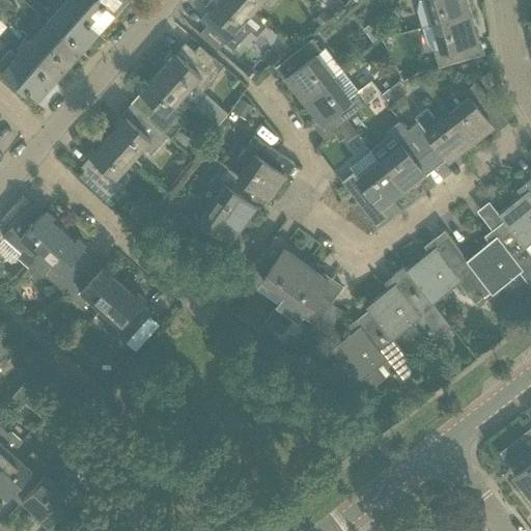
[(8,0),(0,0),(0,9),(4,14),(12,3),(8,0)]
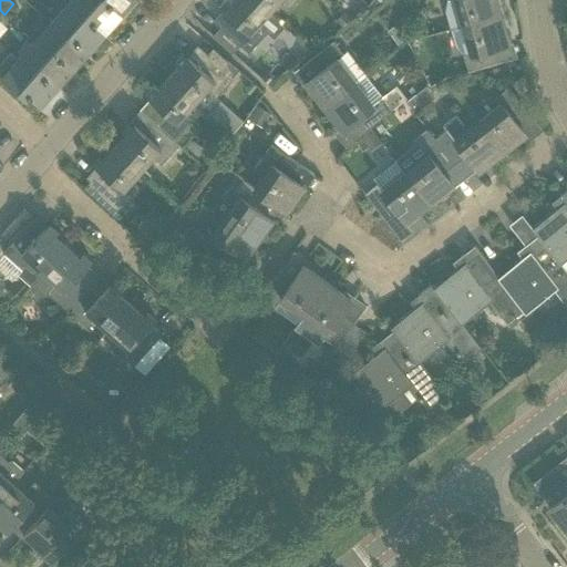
[(71,0),(66,6),(82,19),(86,13),(105,30),(121,12),(107,0),(71,0)]
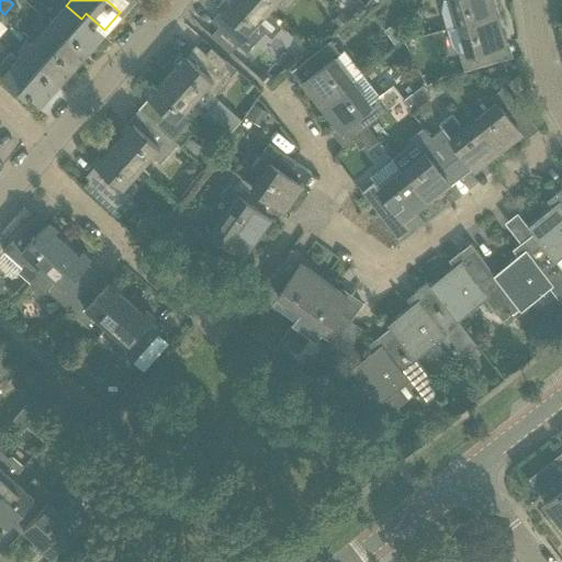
[(107,0),(120,12),(131,0),(107,0)]
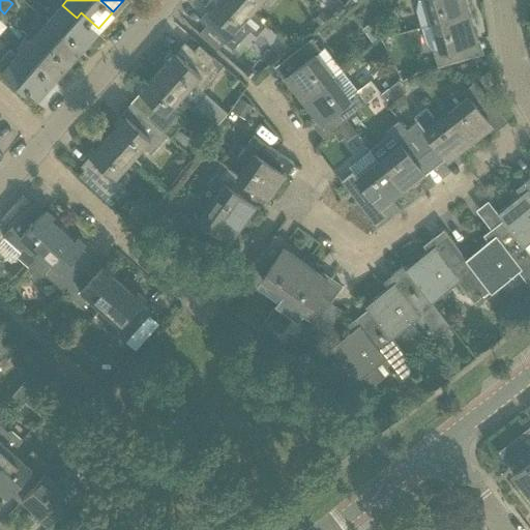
[(211,13),(203,23),(206,26),(199,33),(214,48),(222,39),(233,50),(249,30),(241,23),(251,12),(235,0),(216,0),(215,1),(214,0),(209,0),(204,6),(211,13)]
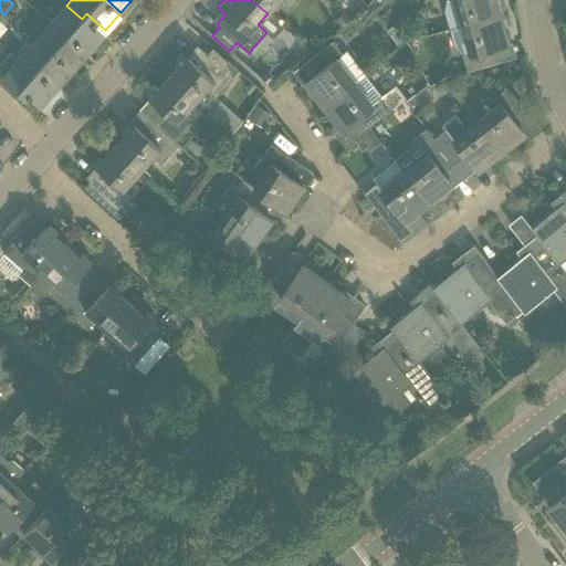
[(287,9),(295,0),(251,0),(268,13),(279,1),(287,9)]
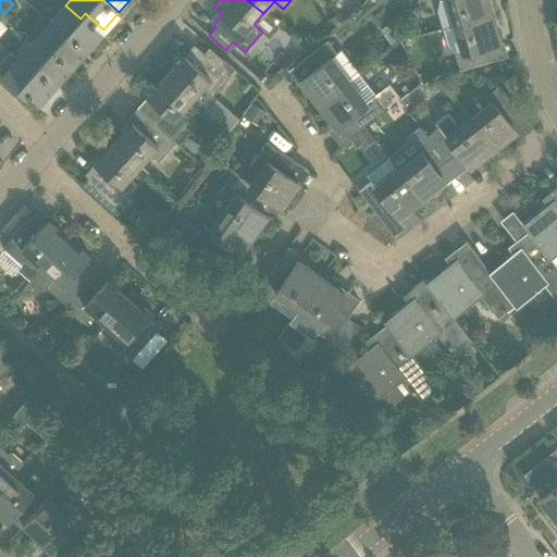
[(438,0),(436,10),(442,29),(456,25),(492,14),(486,0),(438,0)]
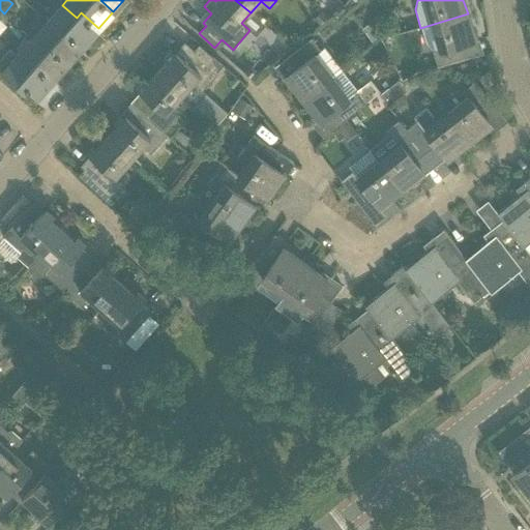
[(62,5),(48,22),(61,34),(65,30),(83,46),(98,28),(81,12),(77,18),(62,5)]
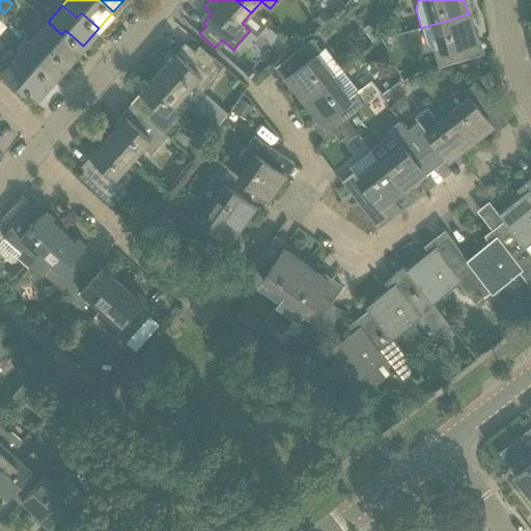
[(322,10),(313,19),(320,25),(328,17),(322,10)]
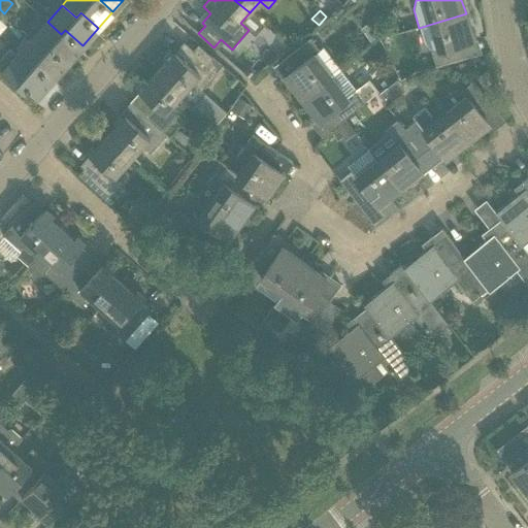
[(432,24),(419,28),(424,44),(433,51),(437,65),(465,57),(461,43),(474,39),(466,13),(432,24)]
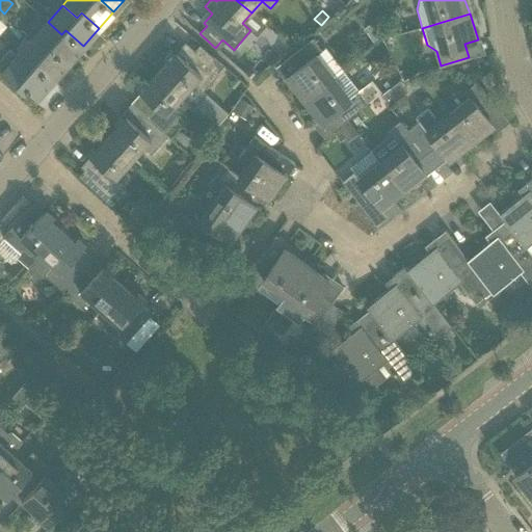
[(61,34),(48,22),(32,38),(46,51),(50,47),(68,62),(83,46),(65,30),(61,34)]
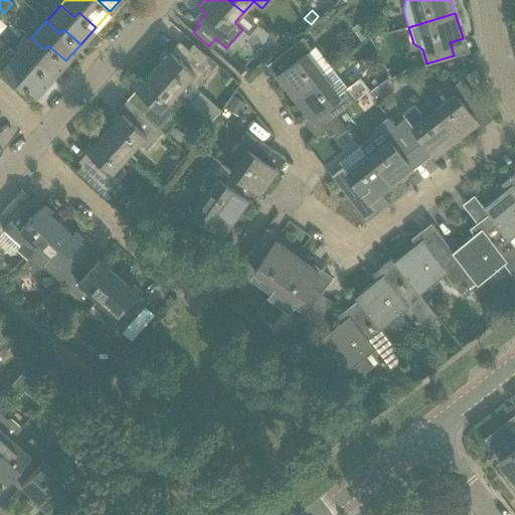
[(362,29),(356,34),(361,40),(368,35),(363,29),(362,29)]
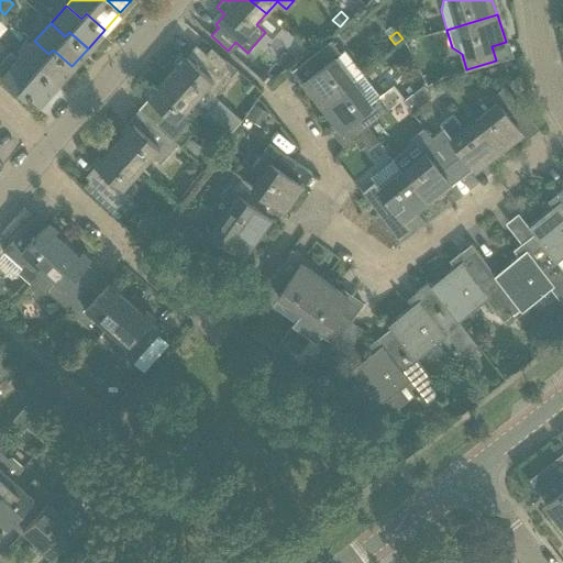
[(34,41),(18,58),(33,72),(36,68),(55,85),(72,66),(53,50),(48,54),(34,41)]
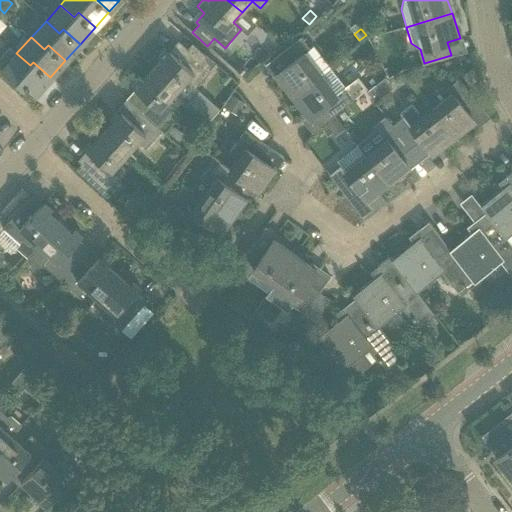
[(310,49),(300,37),(278,55),(286,66),(276,74),(293,96),(319,75),(303,55),(310,49)]
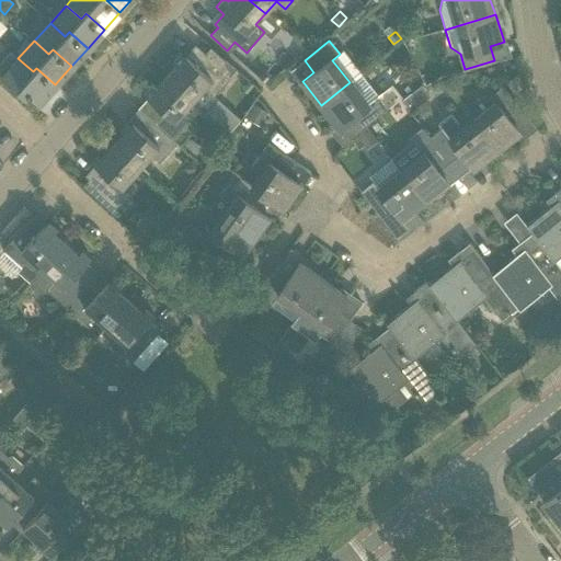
[(190,59),(185,56),(181,53),(173,61),(176,65),(167,78),(192,101),(203,89),(212,96),(230,76),(217,64),(222,57),(210,46),(205,54),(198,48),(190,59)]
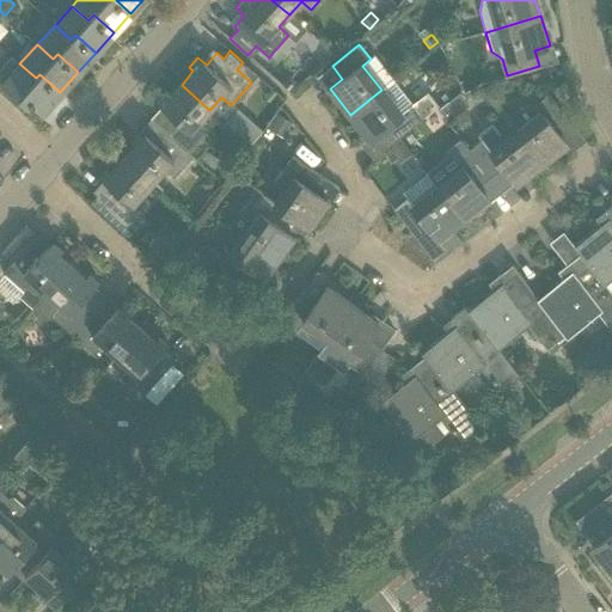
[(36,78),(19,63),(11,56),(0,67),(0,83),(17,99),(22,93),(42,111),(60,92),(40,74),(36,78)]
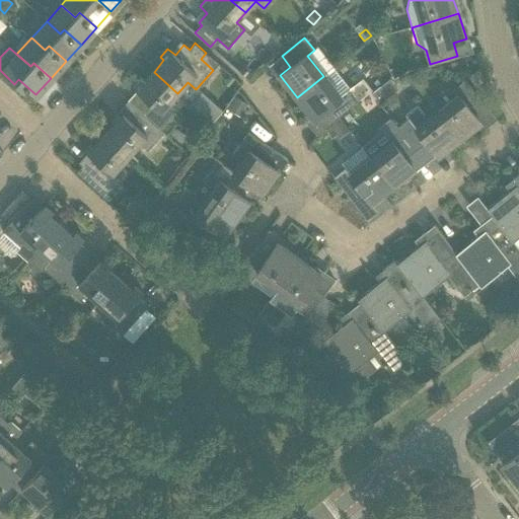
[(133,87),(136,90),(140,94),(131,104),(135,107),(160,130),(177,110),(168,103),(177,93),(154,72),(144,82),(140,79),(133,87)]
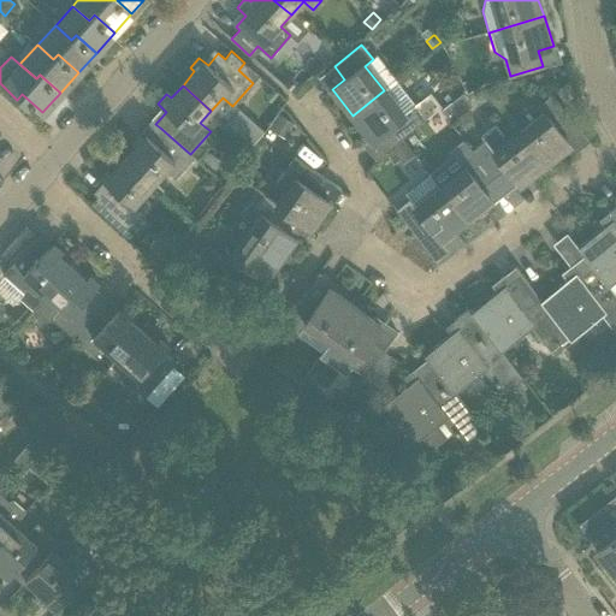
[(403,114),(384,90),(353,116),(372,141),(384,130),(395,143),(426,119),(415,105),(403,114)]
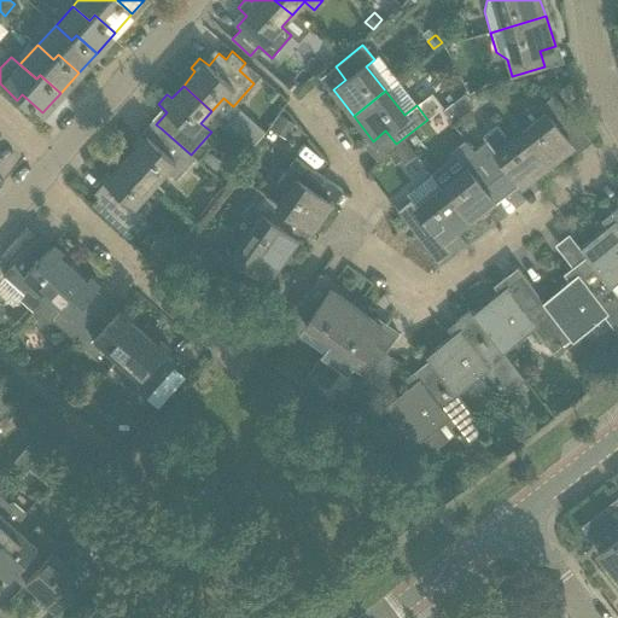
[(547,114),(522,134),(546,167),(572,145),(563,133),(576,122),(554,95),(541,106),(547,114)]
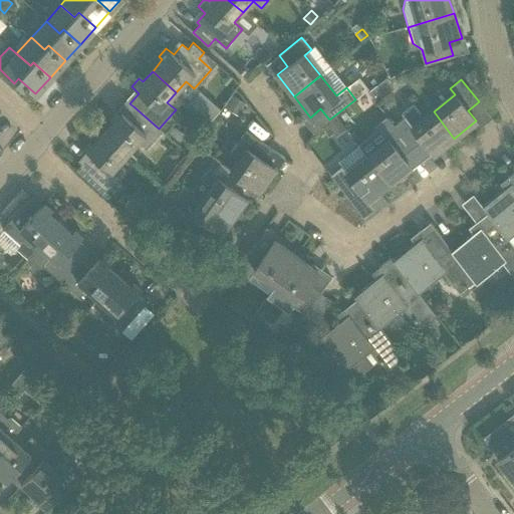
[(232,94),(224,106),(237,114),(245,102),(232,94)]
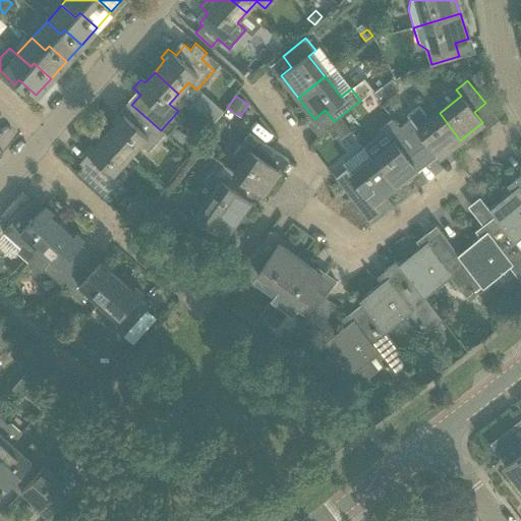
[(460,140),(440,113),(429,120),(419,107),(407,116),(410,120),(399,129),(416,152),(428,142),(440,157),(460,140)]
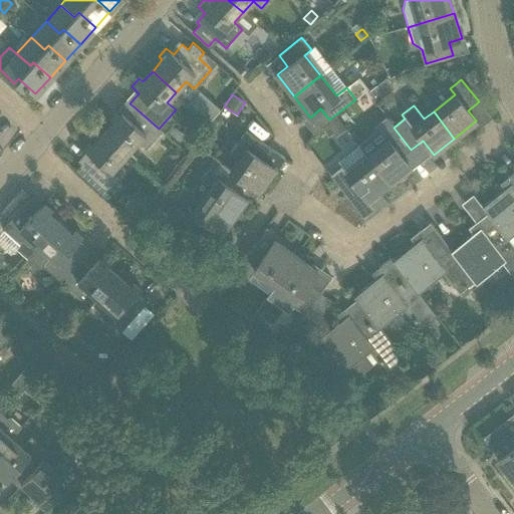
[(124,116),(117,110),(110,117),(113,121),(104,132),(129,154),(138,143),(146,151),(163,132),(159,129),(134,106),(124,116)]
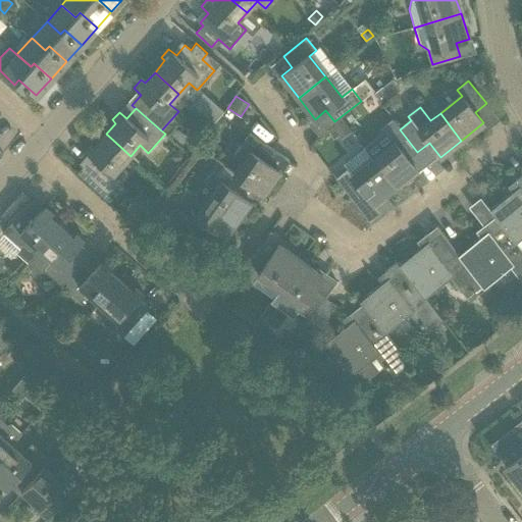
[(331,127),(325,132),(331,140),(337,136),(341,139),(350,132),(341,119),(331,126),(331,127)]
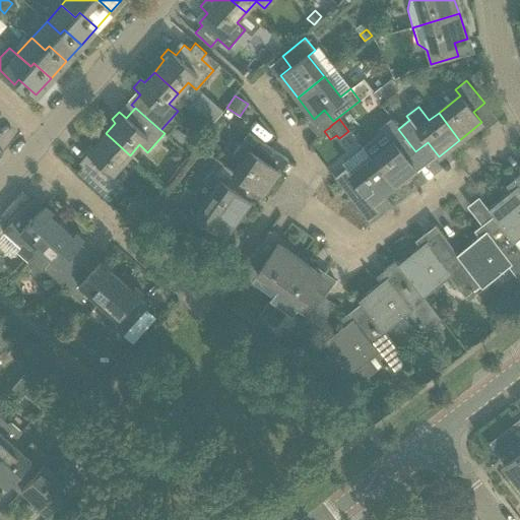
[(392,143),(371,159),(392,187),(414,169),(406,158),(415,151),(398,129),(388,137),(392,143)]
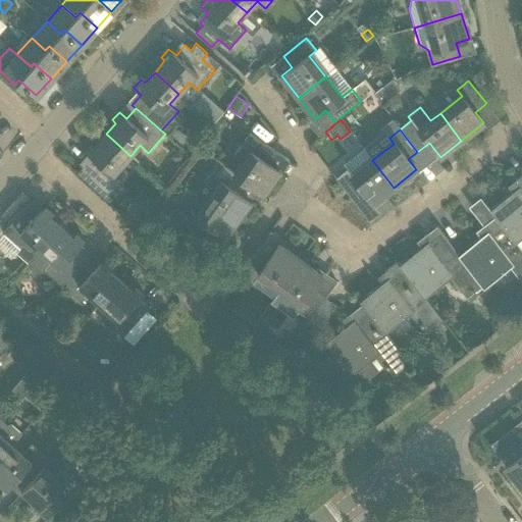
[(276,152),(252,135),(249,133),(232,155),(233,157),(242,162),(235,172),(235,173),(247,183),(263,194),(279,171),(268,163),(276,152)]
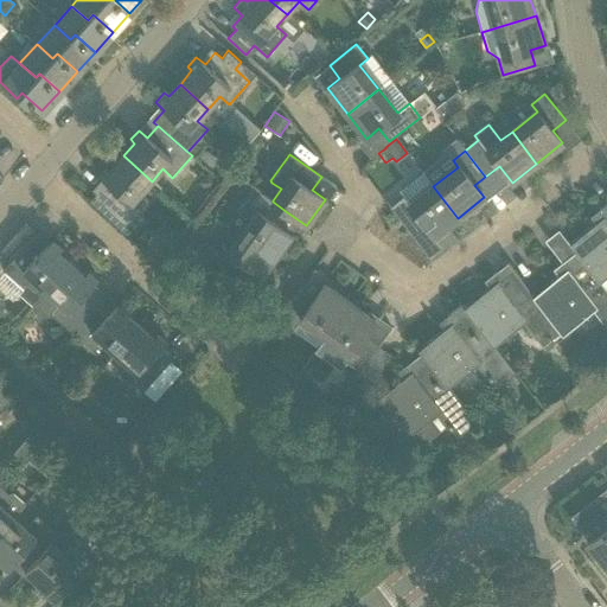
[(107,183),(96,193),(90,202),(131,237),(147,218),(140,213),(149,203),(140,193),(152,181),(123,155),(112,170),(107,165),(98,174),(107,183)]
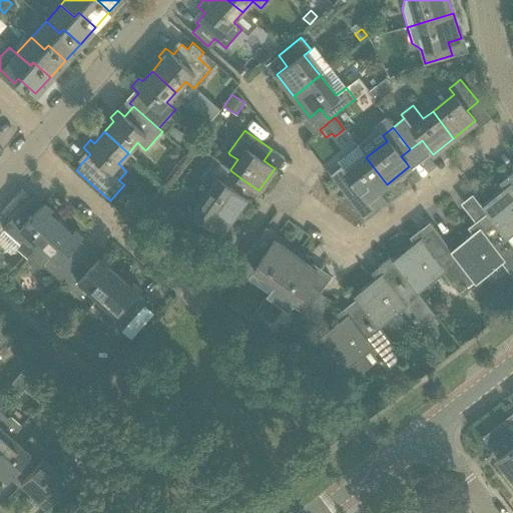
[(198,133),(184,150),(187,153),(201,135),(198,133)]
